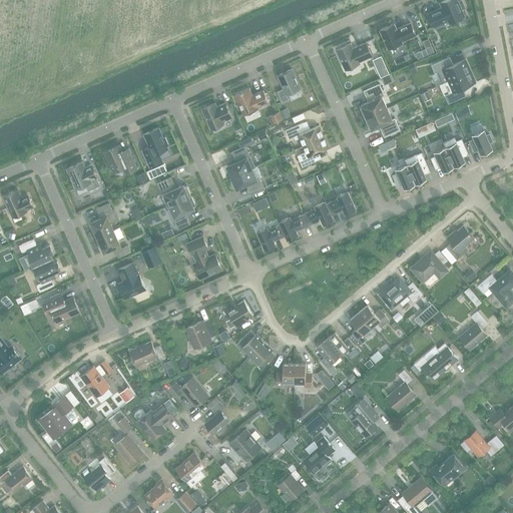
[(439,9),(428,14),(434,27),(435,26),(435,28),(444,24),(443,23),(448,20),(449,23),(464,16),(461,9),(465,8),(461,0),(460,0),(458,1),(457,0),(446,0),(440,3),(443,8),(439,10),(439,9)]
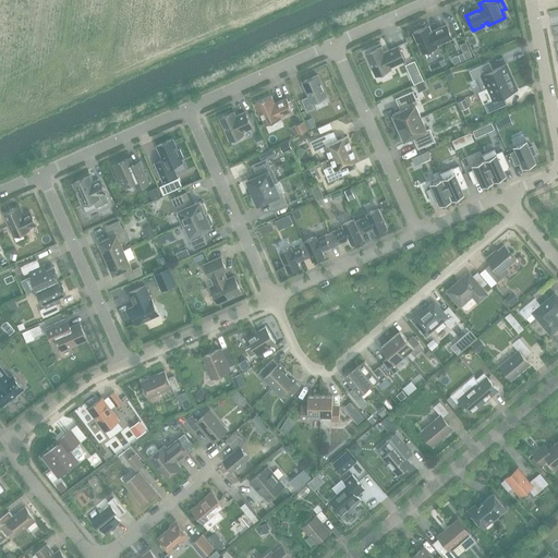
[(413,33),(422,52),(437,45),(452,38),(446,24),(432,32),(428,25),(413,33)]
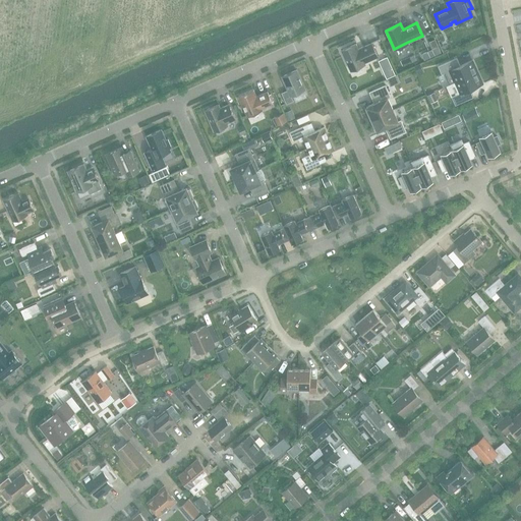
[(428,55),(446,46),(440,33),(421,42),(428,55)]
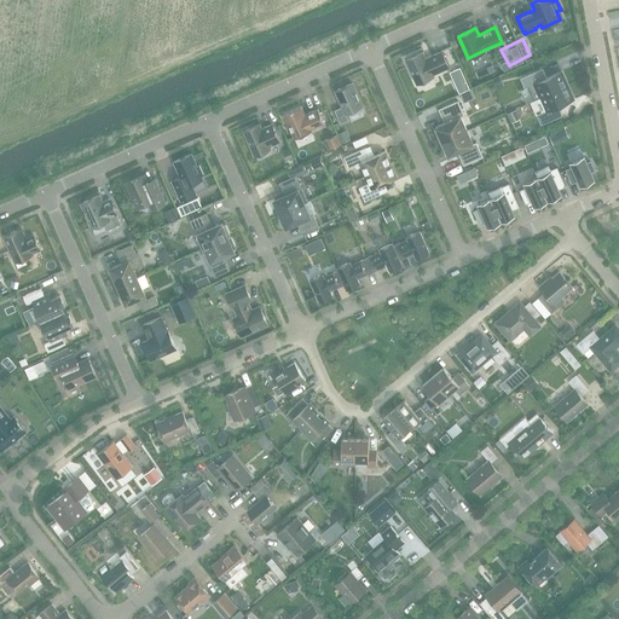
[(580,53),(578,45),(565,50),(567,58),(580,53)]
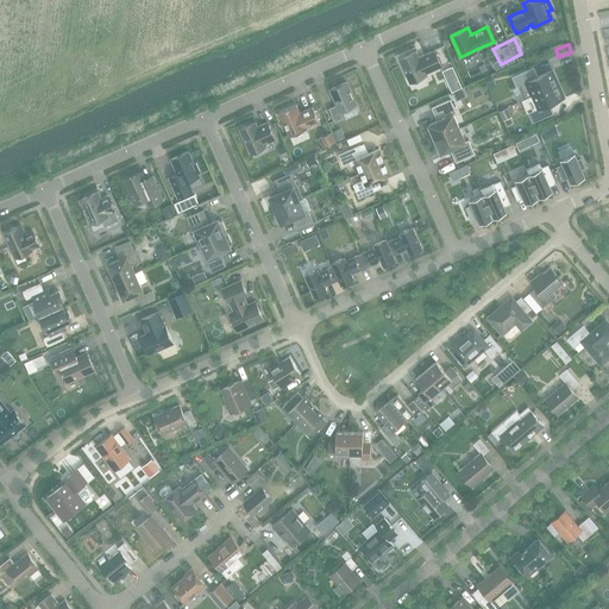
[(416,50),(399,58),(409,82),(427,75),(426,73),(441,66),(434,50),(419,57),(416,50)]
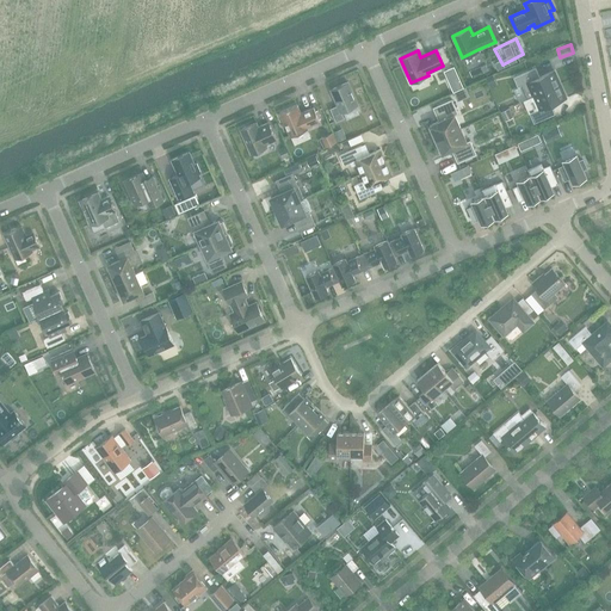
[(530,71),(513,78),(518,87),(522,86),(528,99),(532,96),(560,84),(554,71),(535,79),(530,71)]
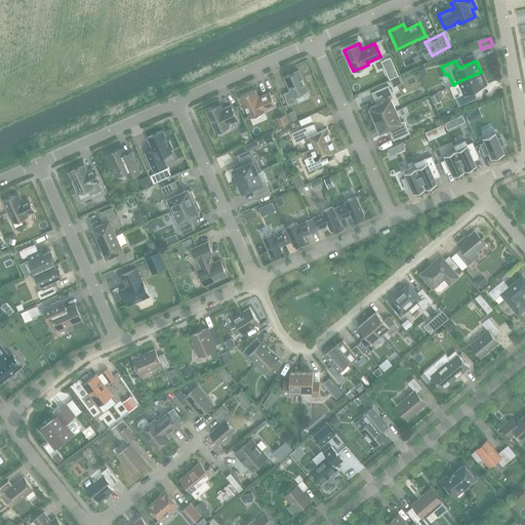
[(284,93),(288,105),(295,102),(293,96),(308,89),(299,70),(284,77),(290,90),(284,93)]
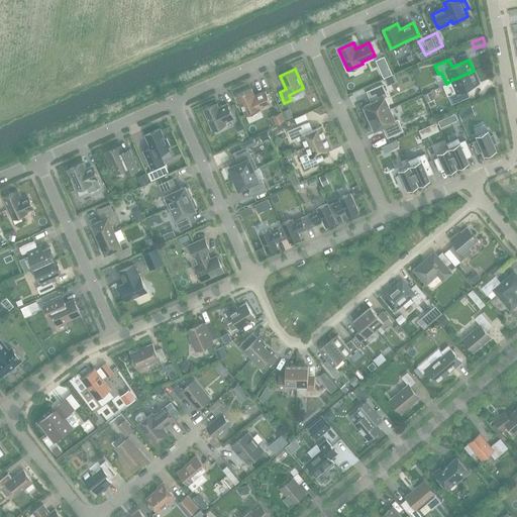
[(455,92),(448,96),(451,104),(466,98),(462,90),(479,83),(474,71),(450,81),(455,92)]
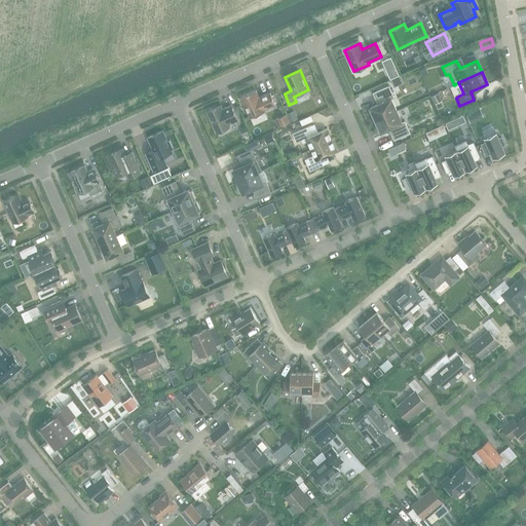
[(371,109),(369,110),(374,120),(399,110),(393,98),(396,97),(390,84),(373,92),(378,104),(370,108),(371,109)]
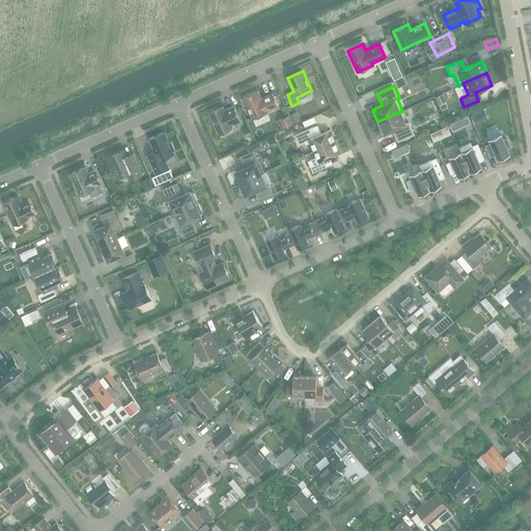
[(273,93),(261,98),(258,90),(243,98),(252,119),(268,112),(268,111),(278,106),(273,93)]
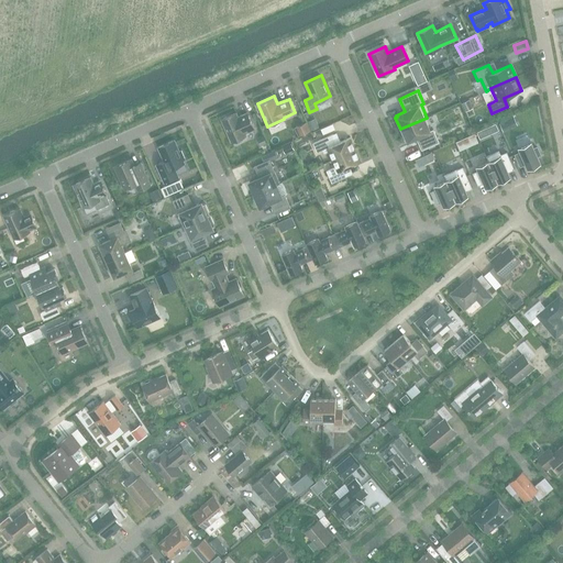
[(245,132),(254,129),(247,112),(238,117),(236,112),(221,119),(231,142),(246,135),(245,132)]
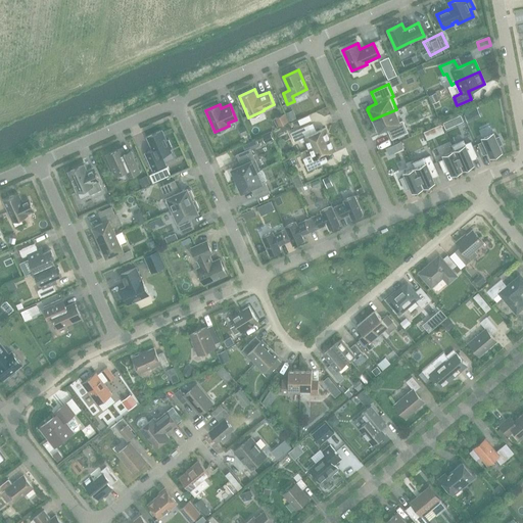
[(396,109),(372,120),(376,131),(378,130),(379,132),(387,128),(391,139),(410,131),(405,120),(401,121),(396,109)]
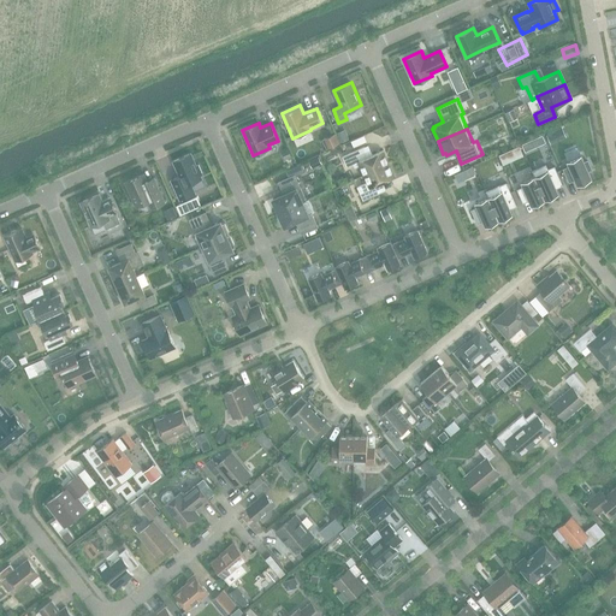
[(329,137),(332,146),(339,143),(335,135),(329,137)]
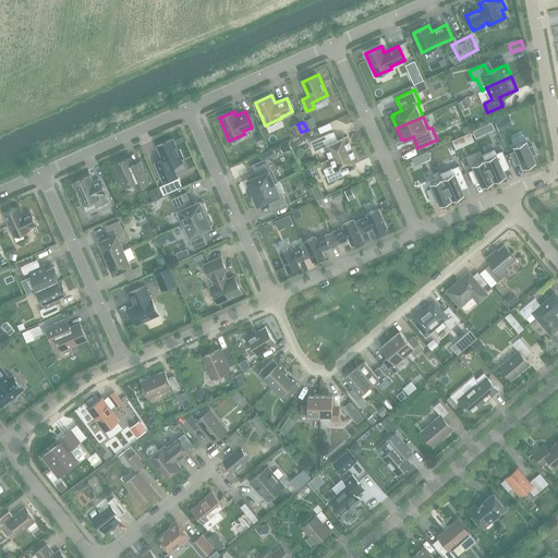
[(330,158),(352,148),(347,136),(334,142),(329,133),(310,142),(314,150),(319,148),(322,152),(326,149),(330,158)]
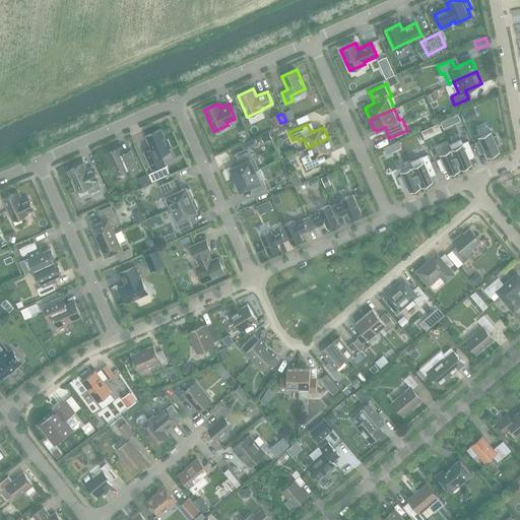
[(167,139),(166,140),(160,129),(146,136),(151,148),(144,151),(151,169),(164,163),(160,154),(170,150),(169,147),(171,146),(167,139)]
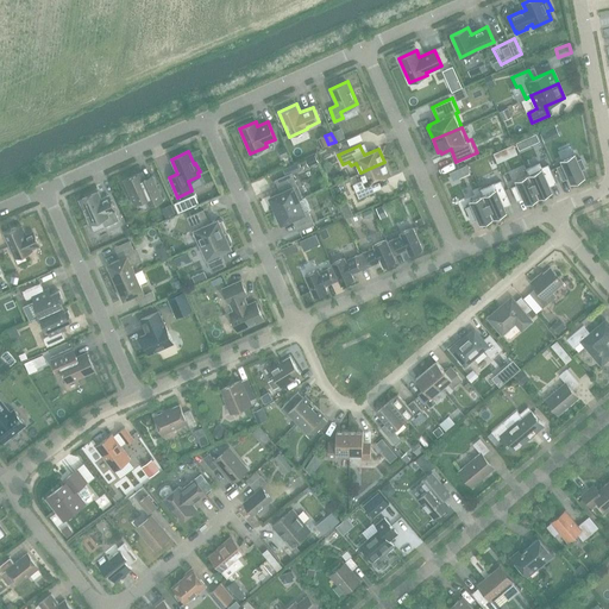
[(562,159),(563,164),(557,167),(563,181),(569,177),(571,182),(584,176),(582,169),(585,168),(581,158),(578,161),(575,154),(562,159)]
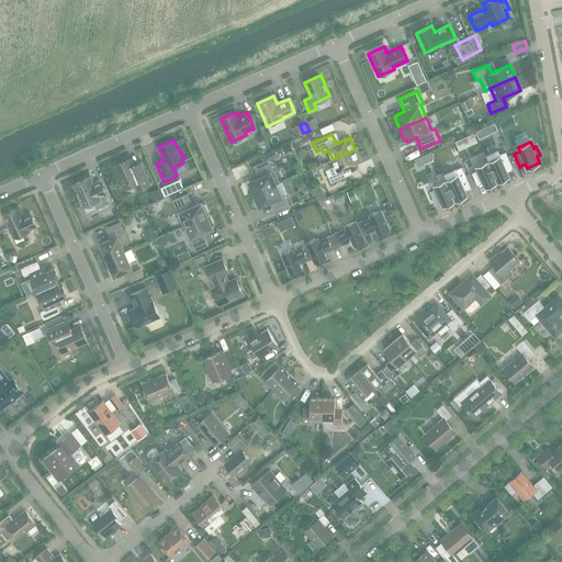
[(355,149),(333,159),(335,166),(325,170),(330,182),(347,176),(345,168),(360,161),(355,149)]
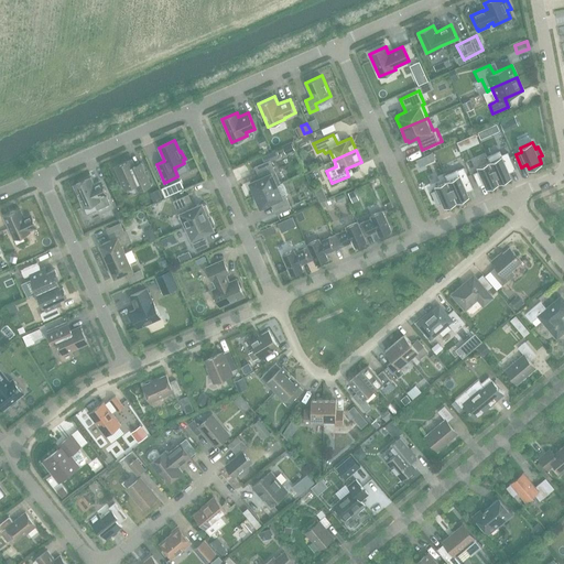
[(499,151),(487,156),(489,161),(499,182),(511,176),(509,172),(516,170),(508,152),(501,155),(499,151)]
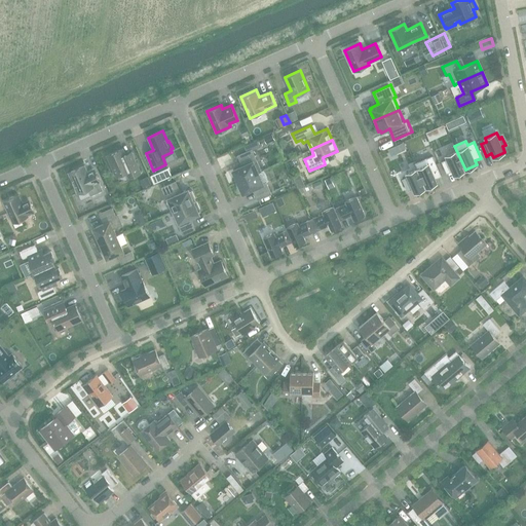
[(132,152),(125,154),(122,149),(107,155),(116,176),(125,172),(128,178),(141,173),(132,152)]
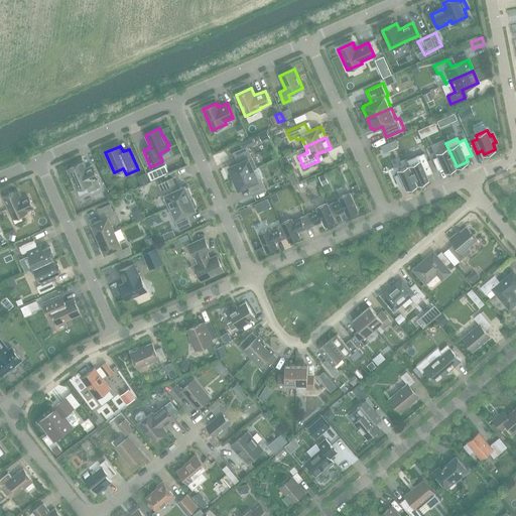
[(232,178),(253,169),(249,158),(252,157),(247,146),(233,152),(238,163),(229,167),(231,171),(229,171),(232,178)]
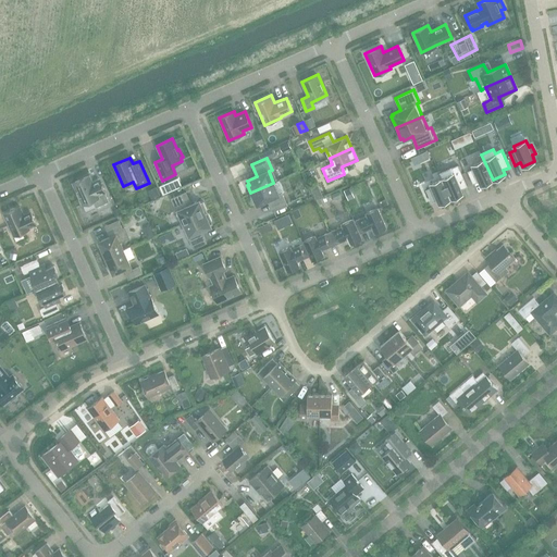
[(473,169),(467,171),(473,184),(479,181),(481,185),(493,180),(483,159),(471,164),(473,169)]
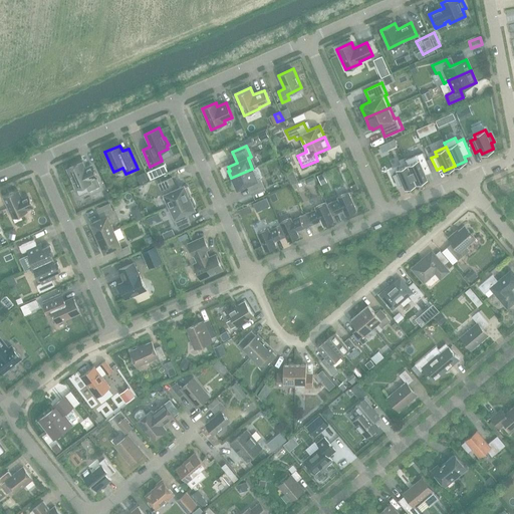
[(417,155),(406,160),(408,164),(416,183),(427,178),(426,174),(431,172),(425,156),(423,152),(417,155)]
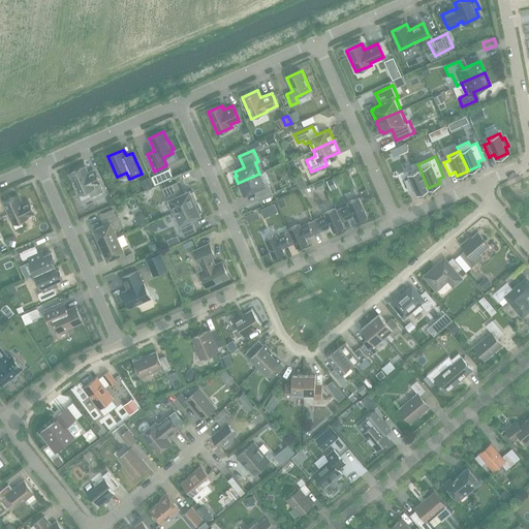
[(94,170),(88,173),(85,166),(69,174),(79,194),(87,190),(90,197),(103,191),(94,170)]
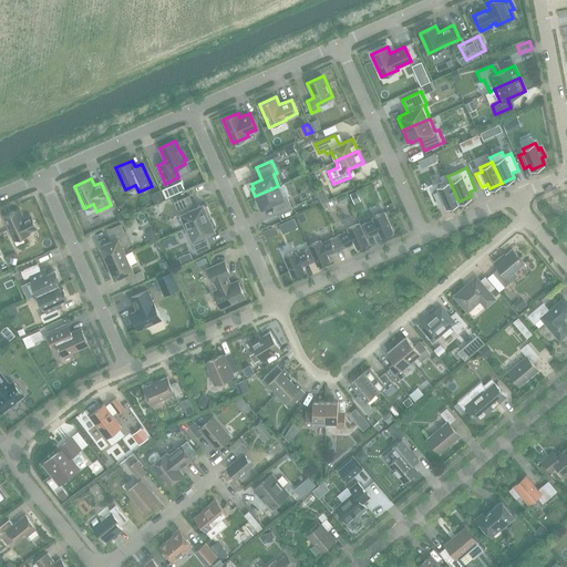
[(440,191),(433,193),(439,206),(445,203),(446,207),(459,202),(450,181),(437,186),(440,191)]
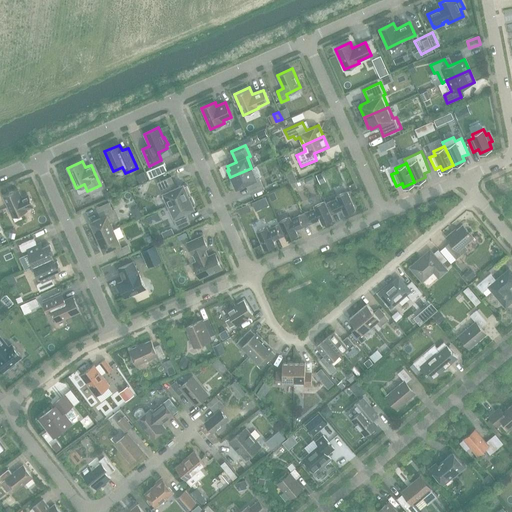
[(251,168),(230,177),(233,184),(235,183),(236,187),(246,183),(250,194),(264,188),(259,177),(261,177),(256,166),(251,168)]
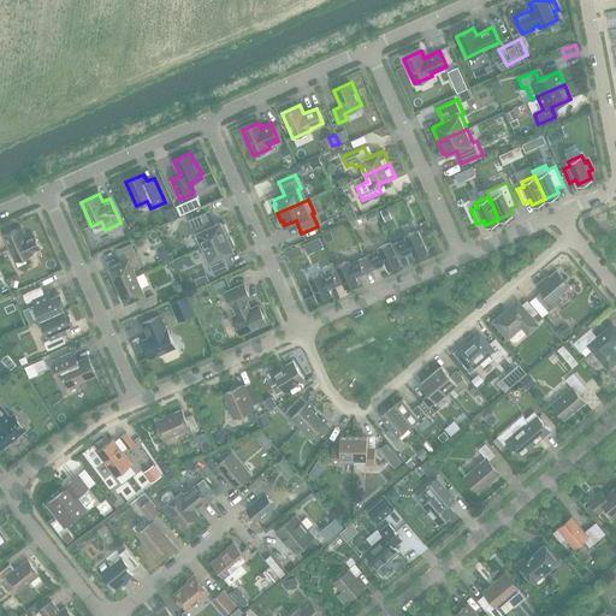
[(356,212),(359,223),(384,214),(381,205),(356,212)]
